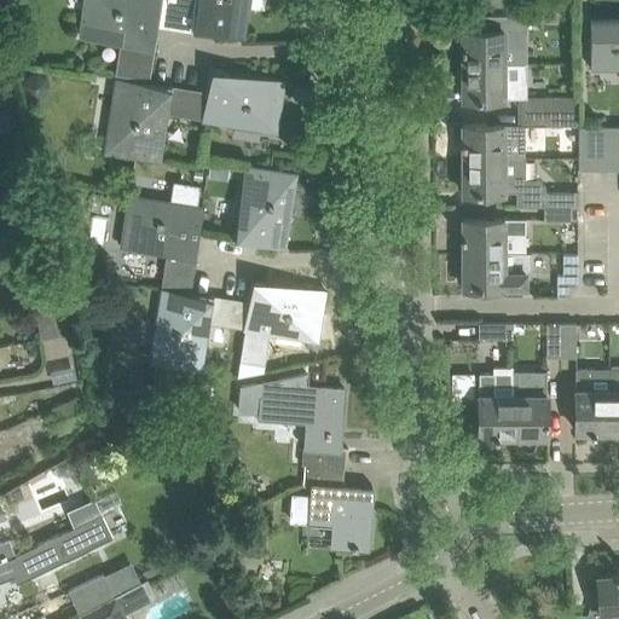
[(84,0),(80,34),(120,40),(115,73),(148,79),(154,45),(158,0),(84,0)]
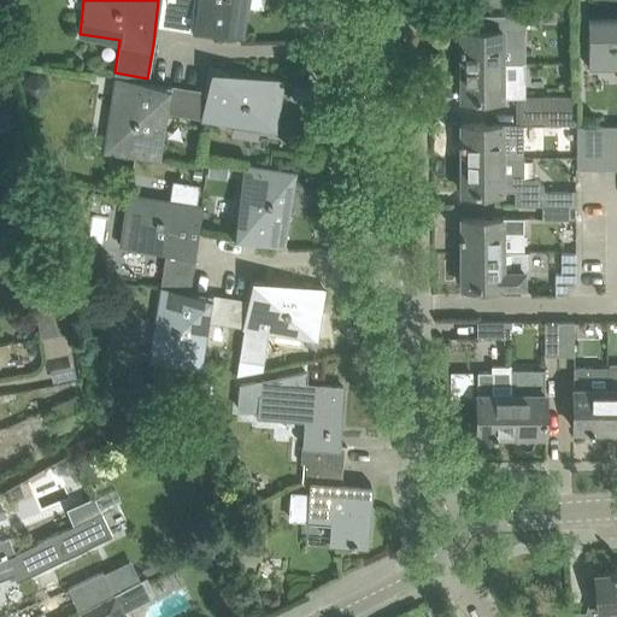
[(163,0),(160,24),(193,29),(216,33),(242,36),(247,0),(163,0)]
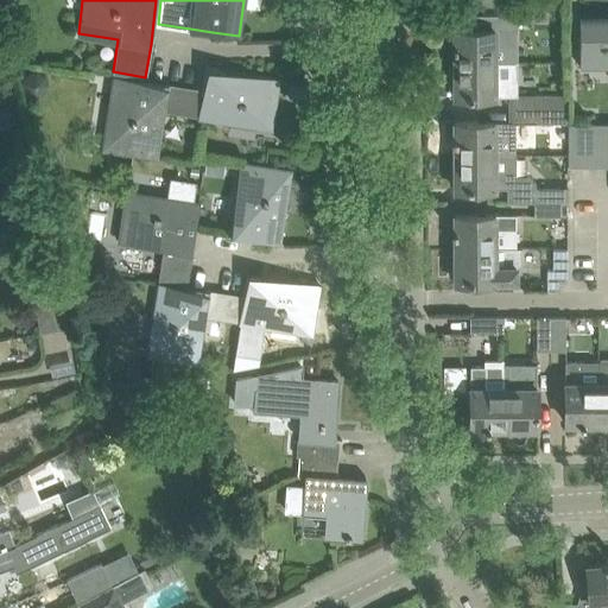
[(454,61),(515,62),(517,14),(482,14),(482,29),(454,29),(454,43),(453,43),(453,48),(454,48),(454,61)]
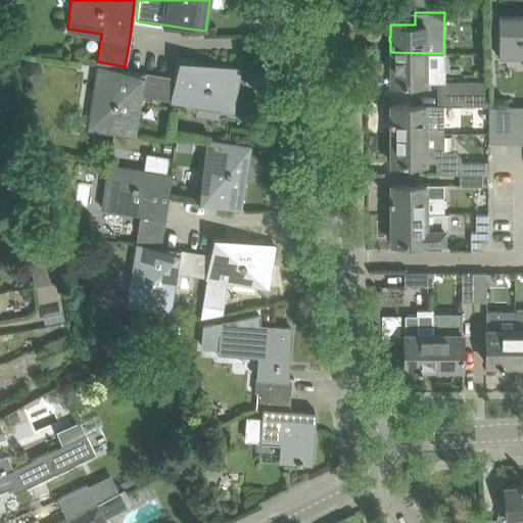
[(522,14),(498,14),(498,16),(498,56),(522,56),(522,14)]
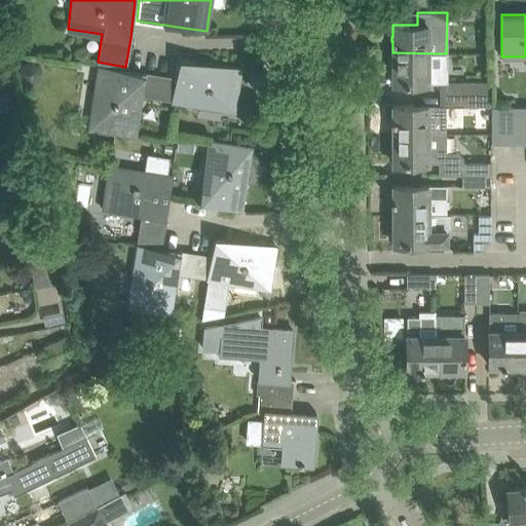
[(446,82),(446,69),(446,53),(392,52),(392,82),(446,82)]
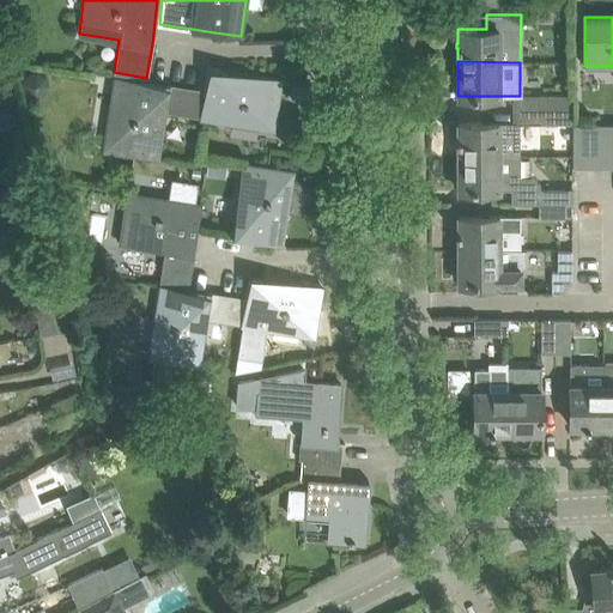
[(273,129),(281,80),(208,68),(205,91),(201,116),(201,119),(273,129)]
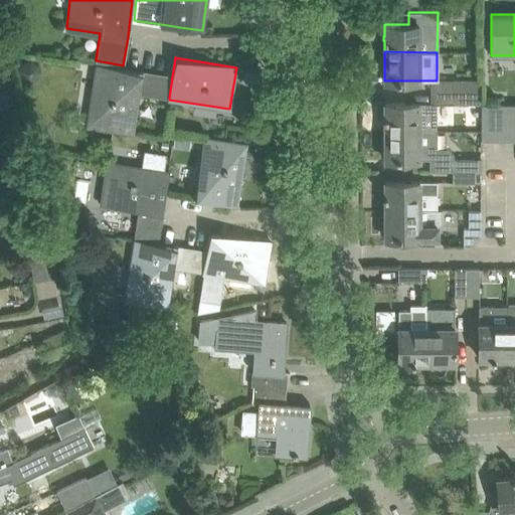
[(21,62),(19,69),(22,77),(29,80),(38,77),(40,71),(38,62),(29,59),(21,62)]
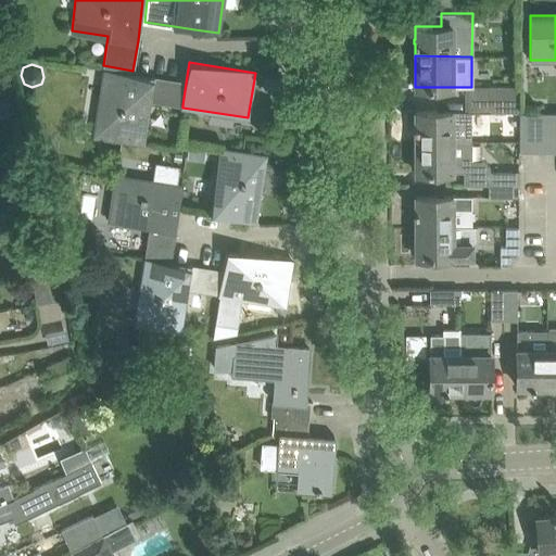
[(149,101),(182,105),(186,83),(103,71),(93,137),(141,144),(149,101)]
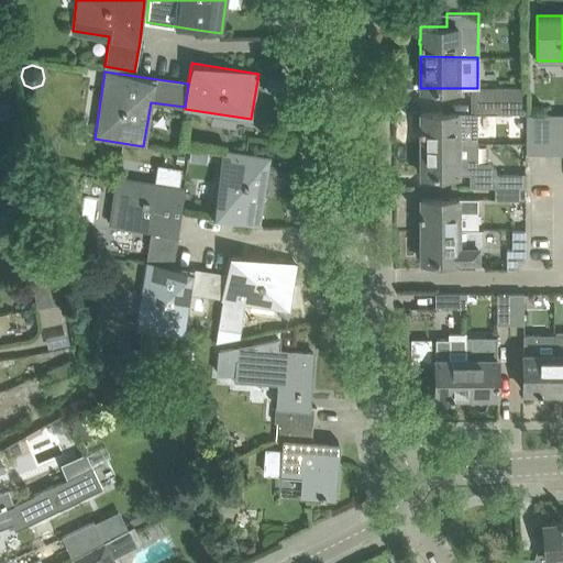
[(267,78),(266,88),(276,89),(277,79),(267,78)]
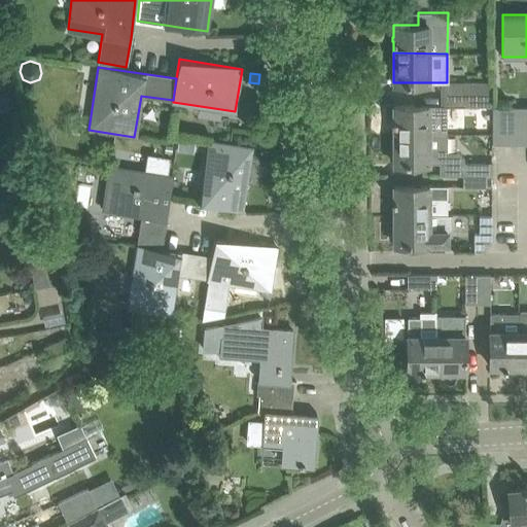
[(456,82),(456,94),(490,94),(490,82),(456,82)]
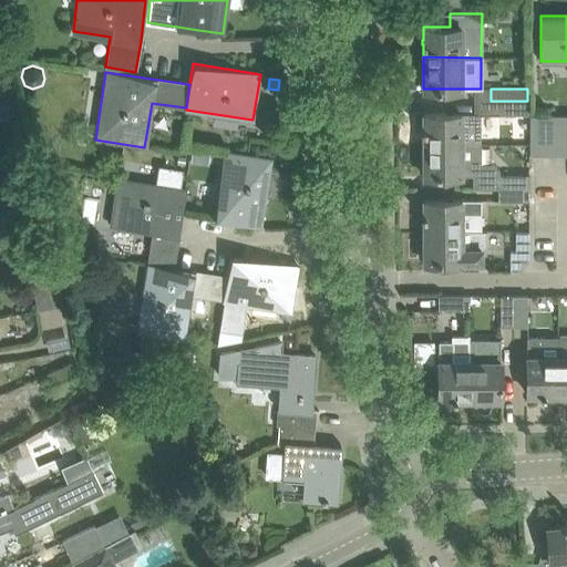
[(527,101),(491,101),(491,113),(500,113),(527,113),(527,101)]
